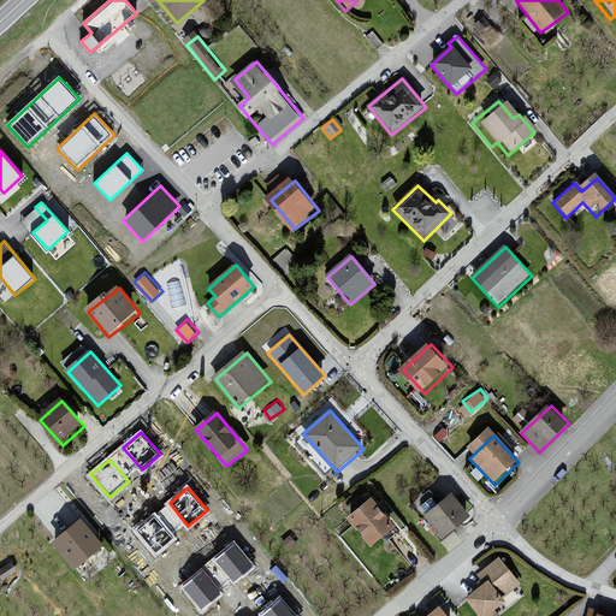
[(455,495),(428,516),(448,539),(474,519),(455,495)]
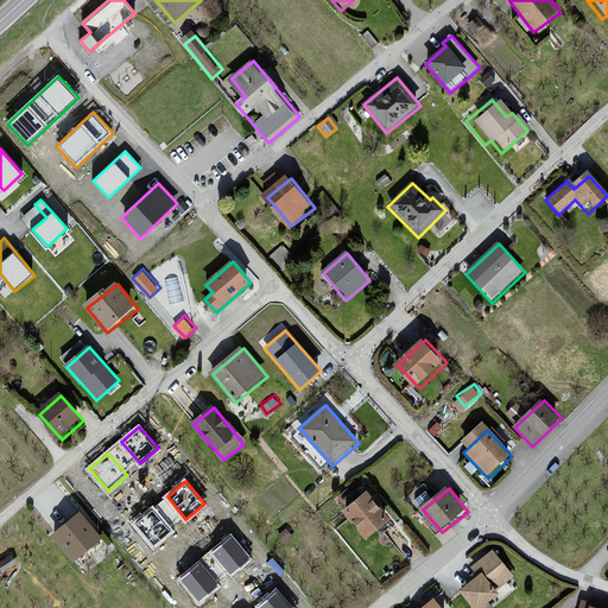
[(371,492),(346,513),(369,542),(394,521),(371,492)]
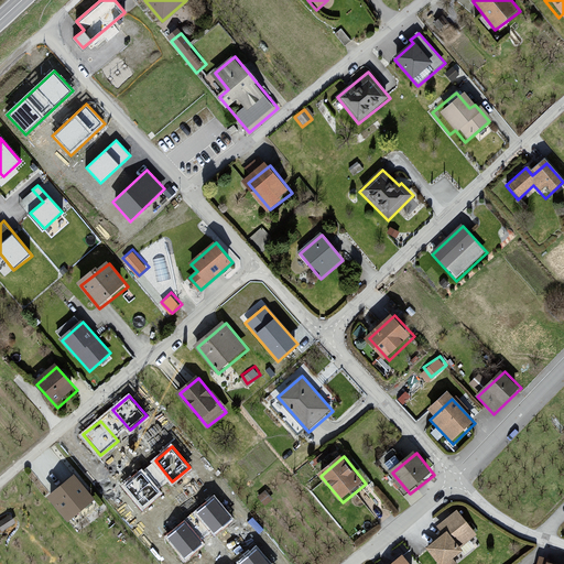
[(160,492),(143,472),(126,486),(143,506),(160,492)]
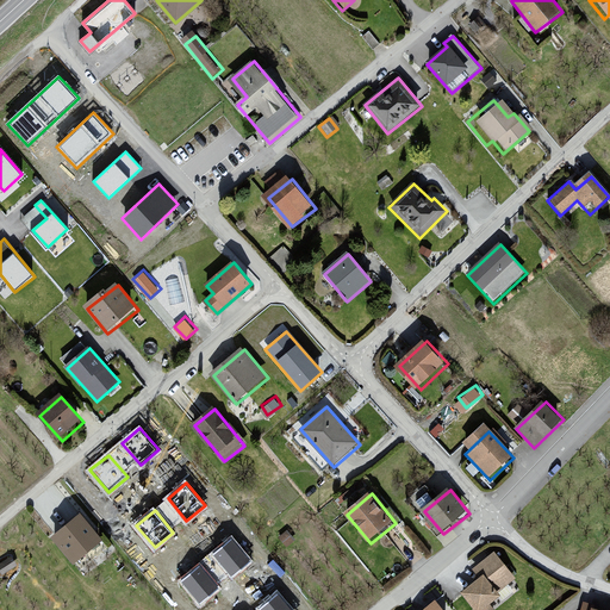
[(82,516),(55,539),(78,566),(105,543),(82,516)]
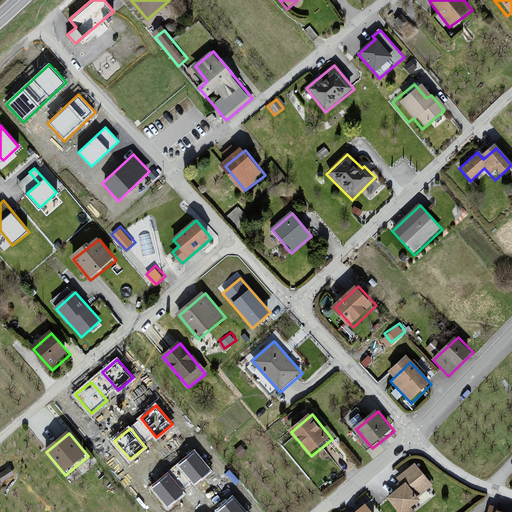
[(210,471),(194,453),(179,466),(194,484),(210,471)]
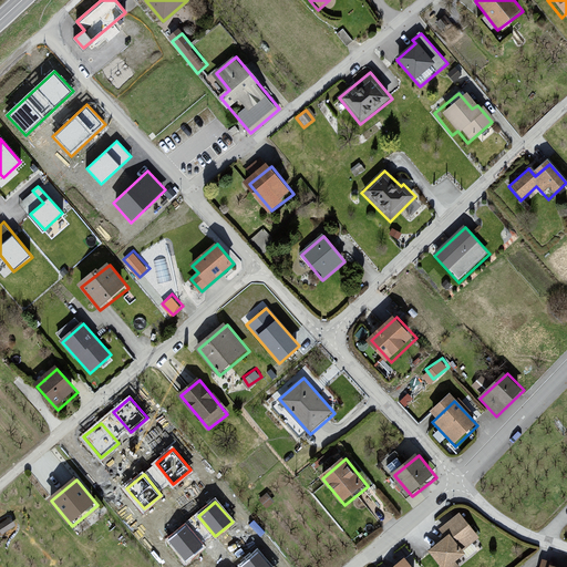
[(10,516),(0,523),(0,533),(2,537),(17,527),(10,516)]
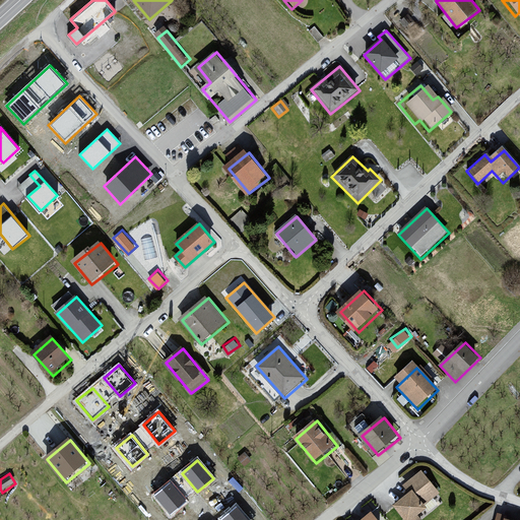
[(423,473),(403,488),(409,496),(397,505),(407,519),(405,519),(425,519),(423,517),(431,510),(427,504),(439,495),(423,473)]
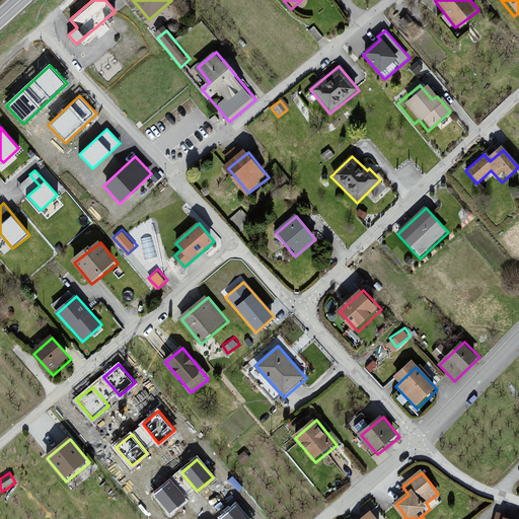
[(186,501),(169,482),(154,495),(170,514),(186,501)]
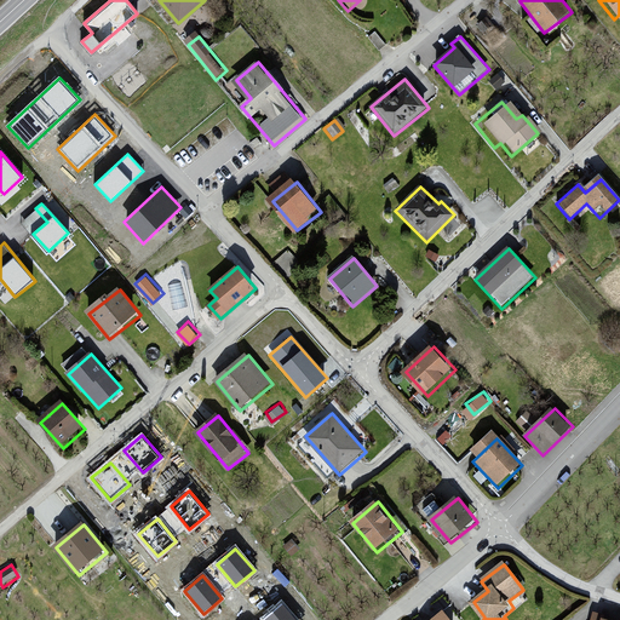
[(294,619),(282,604),(263,619),(294,619)]
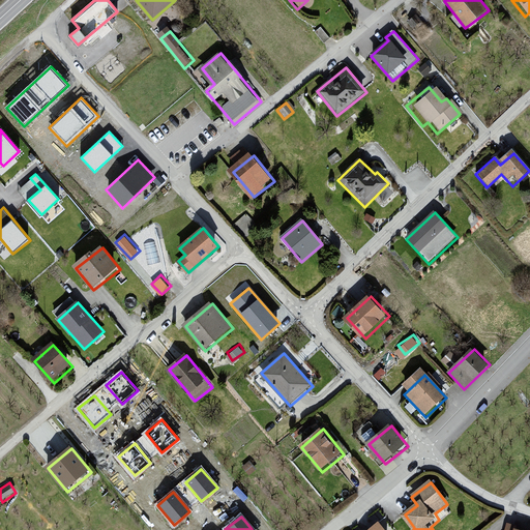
All buildings are outlined.
